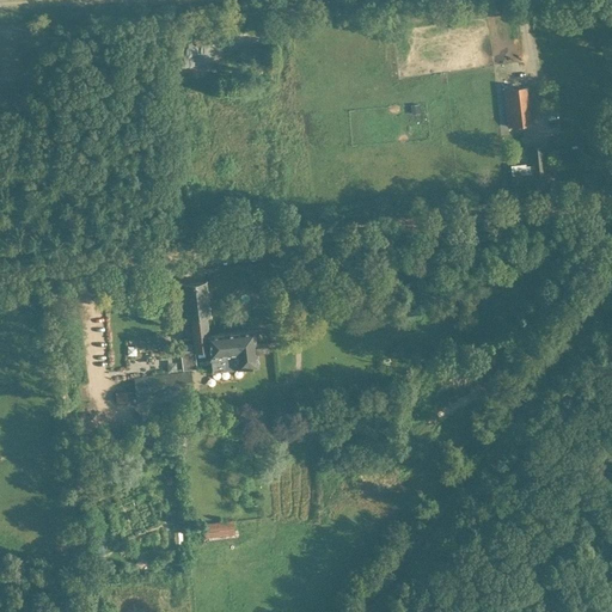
[(531,124),(527,86),(503,90),(508,127),(531,124)]
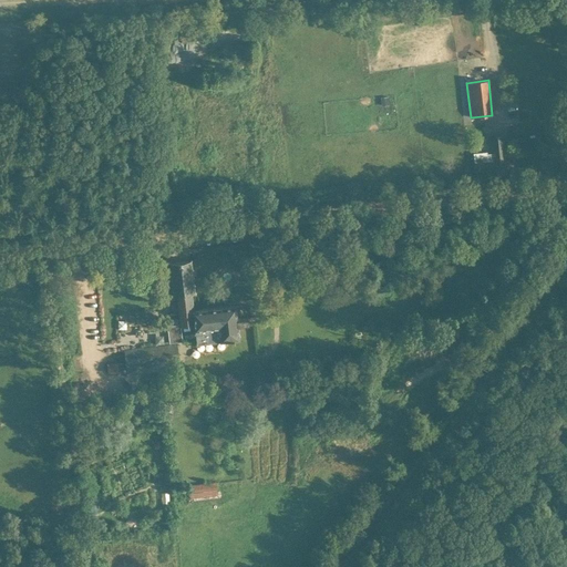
[(473,154),(474,161),(475,172),(496,169),(496,172),(505,172),(507,168),(507,158),(505,160),(502,137),(491,138),(490,138),(491,146),(493,145),(494,154),(487,155),(487,153),(473,154)]
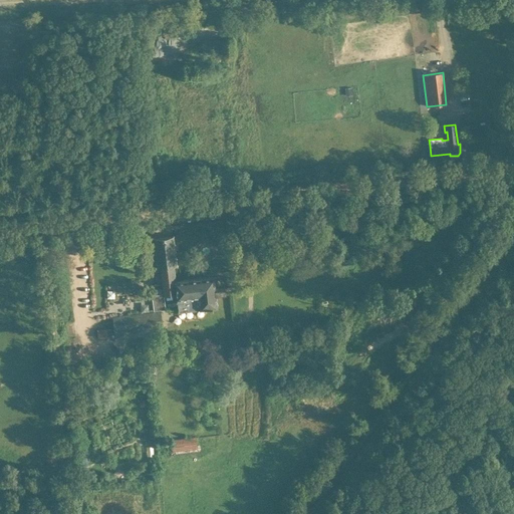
[(217,307),(215,295),(225,294),(225,288),(215,289),(213,277),(175,281),(174,266),(177,266),(175,252),(177,251),(178,250),(177,244),(176,244),(176,243),(174,243),(173,237),(175,236),(174,235),(172,237),(155,239),(153,237),(152,238),(154,240),(155,246),(153,246),(154,247),(153,247),(153,253),(154,253),(154,254),(156,254),(157,260),(155,260),(155,261),(157,261),(157,267),(156,269),(157,270),(158,268),(160,268),(161,275),(157,275),(156,277),(156,280),(158,282),(162,281),(163,294),(152,296),(154,310),(178,308),(178,311),(209,308),(209,309),(212,309),(212,307),(217,307)]
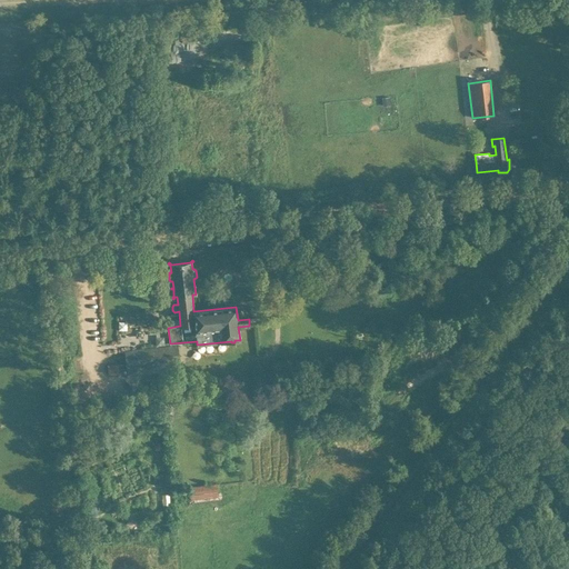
[(126,365),(179,359),(178,346),(125,351),(126,365)]
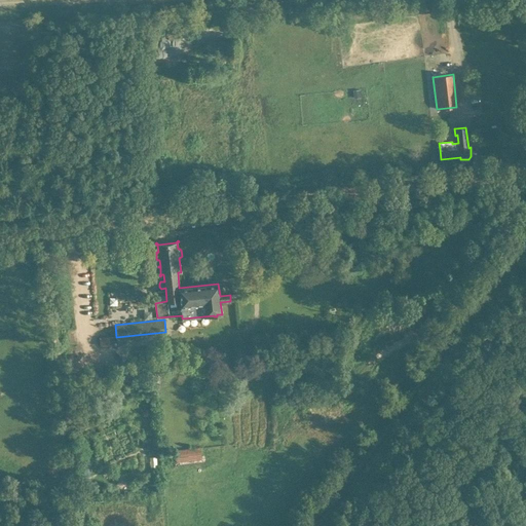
[(100,338),(100,346),(110,345),(110,337),(100,338)]
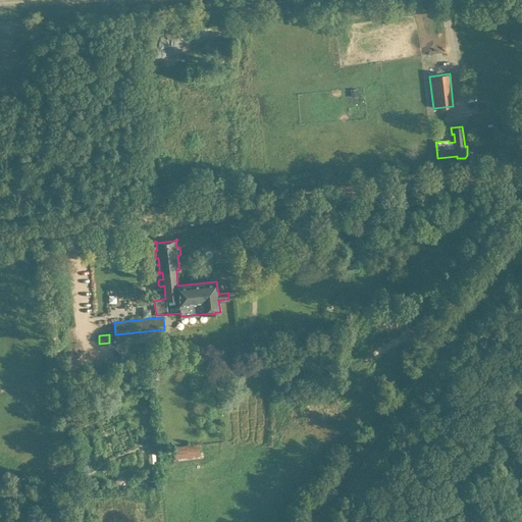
[(226,380),(225,367),(215,368),(216,381),(226,380)]
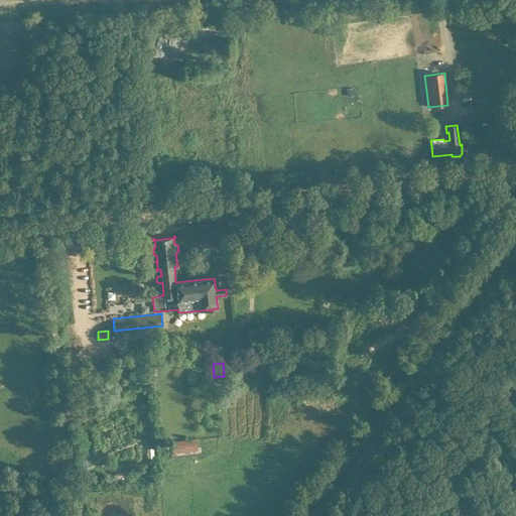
[(172,454),(197,450),(196,438),(171,441),(172,454)]
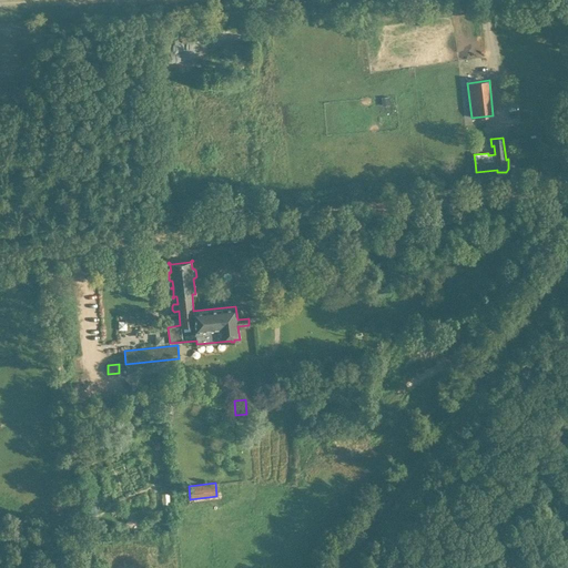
[(98,514),(95,501),(85,503),(87,516),(98,514)]
